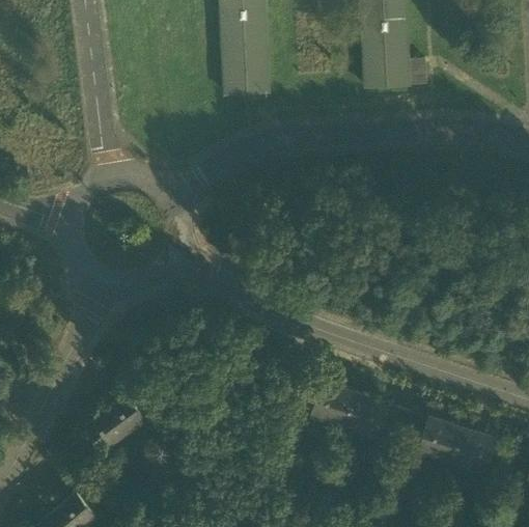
[(401,0),(218,0),(223,96),(268,94),(262,0),(360,0),(365,90),(407,88),(406,63),(401,0)]
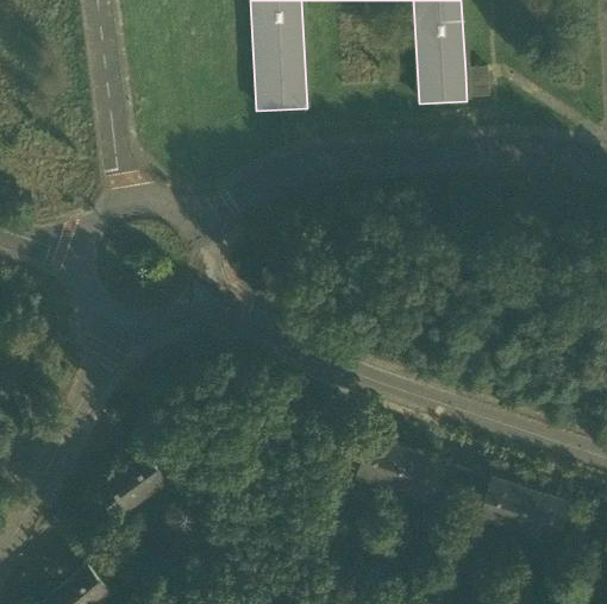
[(485,73),(465,73),(467,101),(486,100),(485,73)]
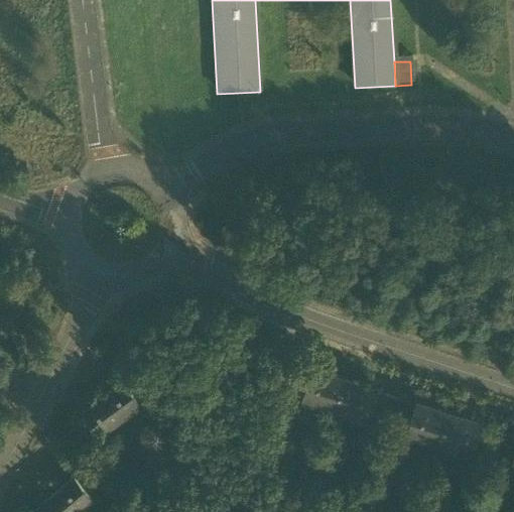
[(143,377),(125,354),(114,362),(128,381),(122,385),(126,390),(143,377)]
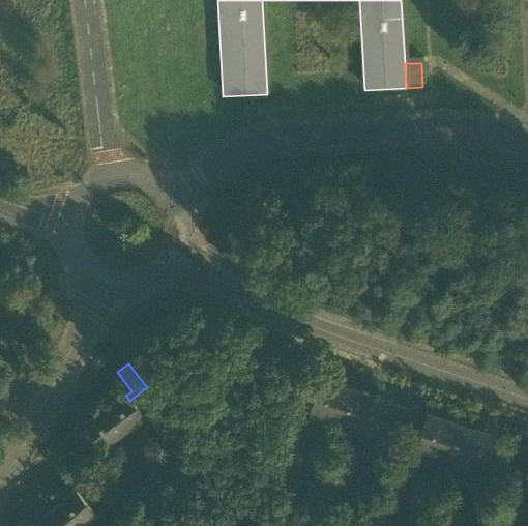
[(340,388),(319,381),(308,416),(341,427),(351,398),(338,393),(340,388)]
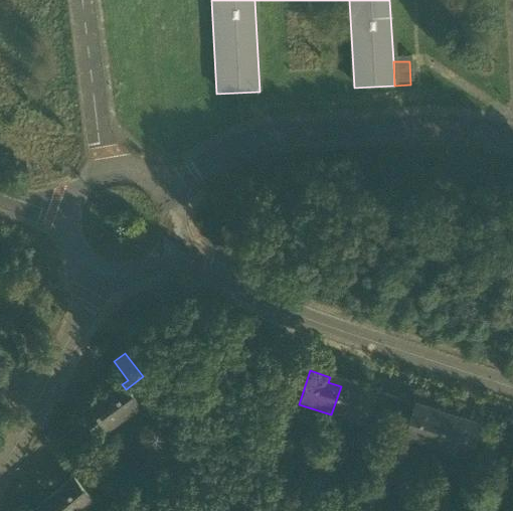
[(122,384),(79,415),(97,439),(139,407),(126,389),(122,384)]
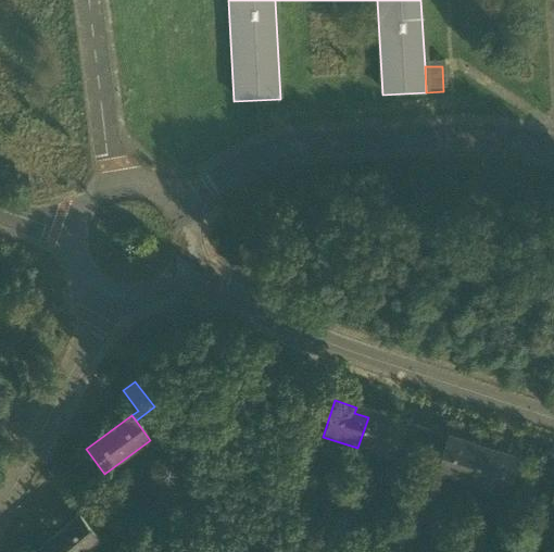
[(381,422),(368,417),(357,448),(393,460),(405,424),(383,416),(381,422)]
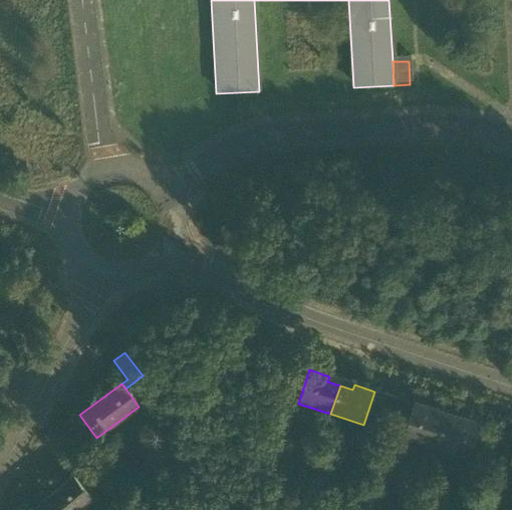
[(433,411),(413,404),(402,438),(435,449),(444,420),(432,416),(433,411)]
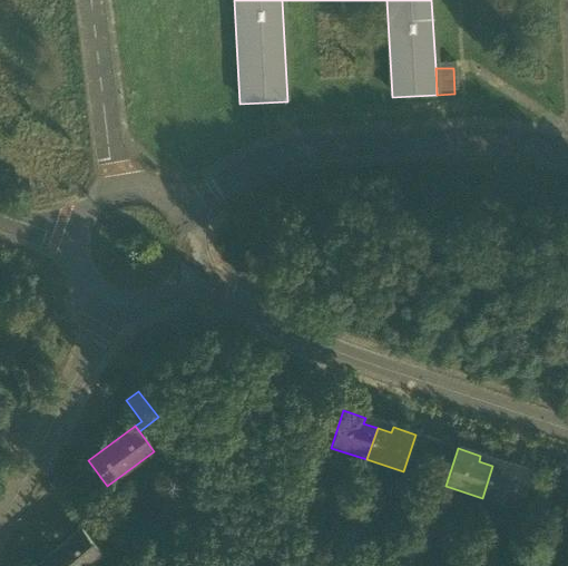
[(530,472),(508,465),(507,470),(492,466),(482,498),(518,509),(530,472)]
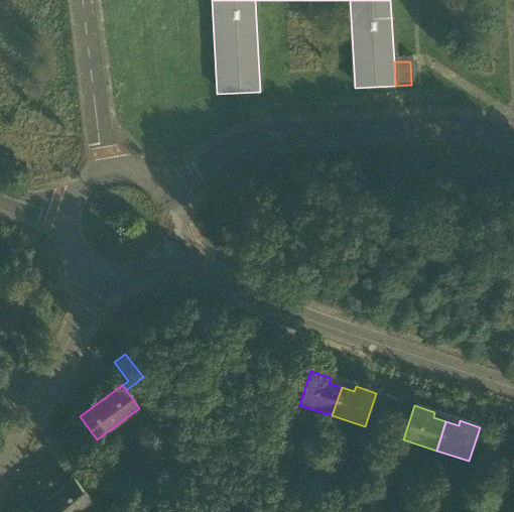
[(93,471),(74,448),(62,458),(78,476),(73,480),(77,485),(93,471)]
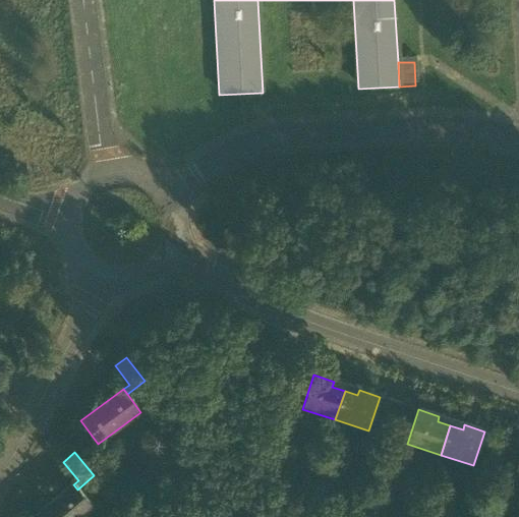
[(73,484),(36,516),(79,516),(92,507),(77,490),(73,484)]
